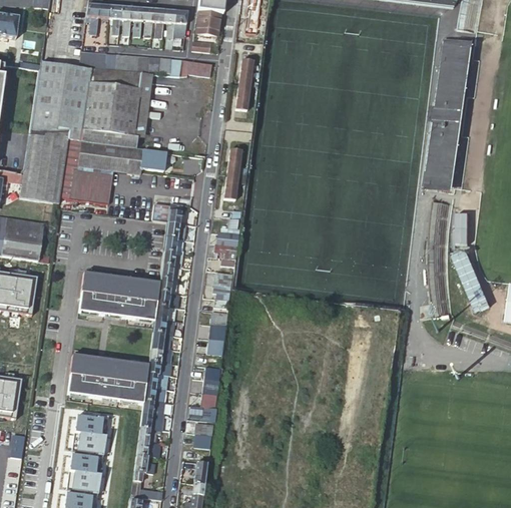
[(200,0),(199,8),(224,12),(225,0),(200,0)]
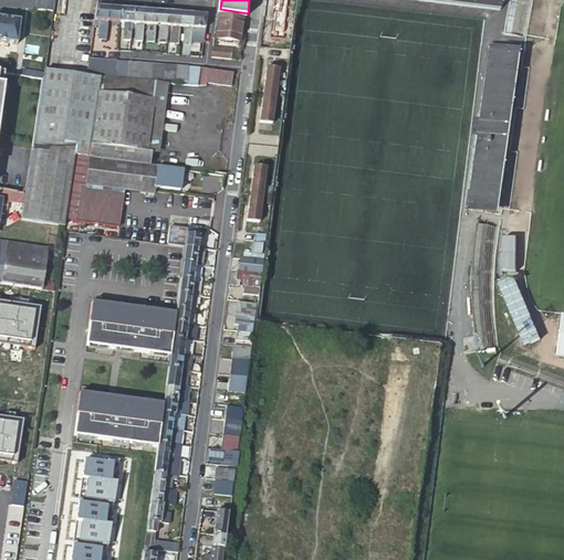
[(511,0),(510,6),(508,14),(505,30),(528,32),(529,25),(529,18),(530,12),(531,6),(532,0),(511,0)]
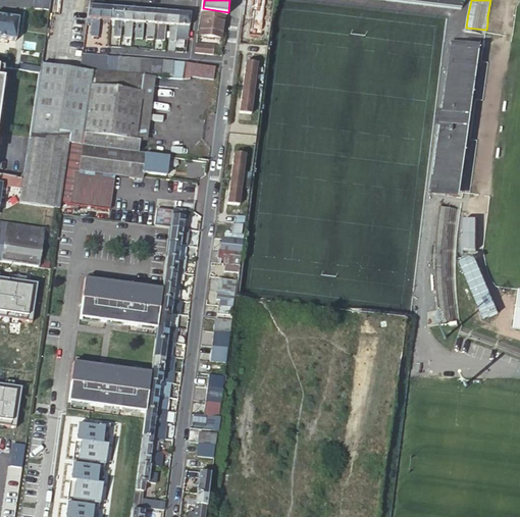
[(92,2),(89,19),(94,20),(100,20),(101,16),(102,3),(97,3),(96,2),(92,2)]
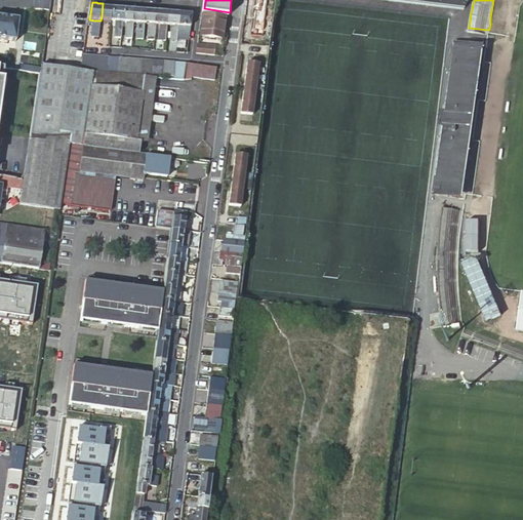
[(107,3),(103,3),(102,16),(113,17),(114,4),(107,3)]
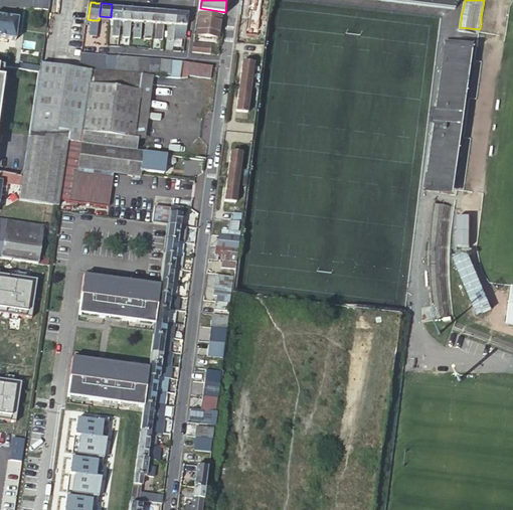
[(112,4),(111,17),(115,17),(121,17),(122,4),(112,4)]
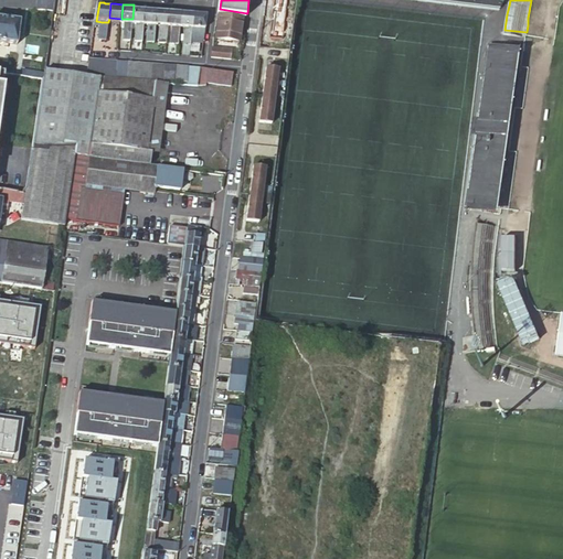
[(134,4),(133,19),(138,20),(145,20),(146,6),(134,4)]
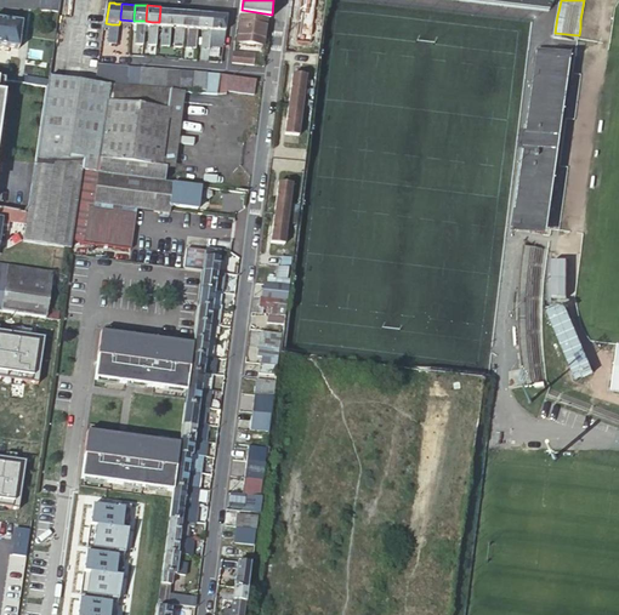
[(160,6),(159,22),(165,23),(172,23),(174,7),(160,6)]
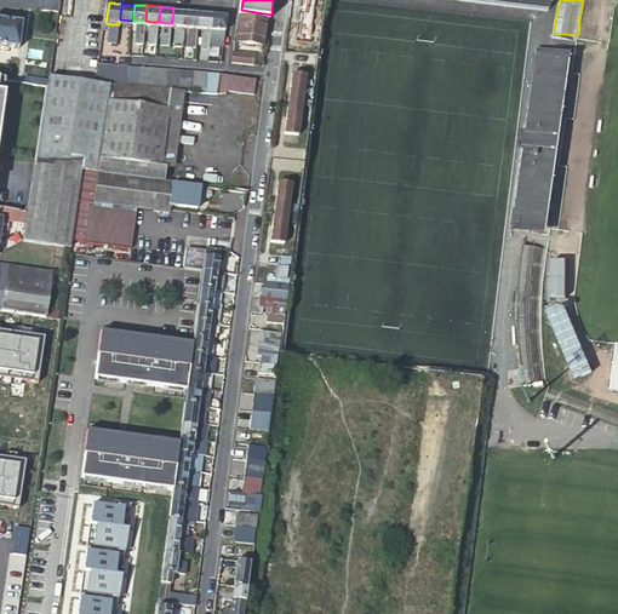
[(173,7),(172,23),(177,23),(186,24),(187,9),(173,7)]
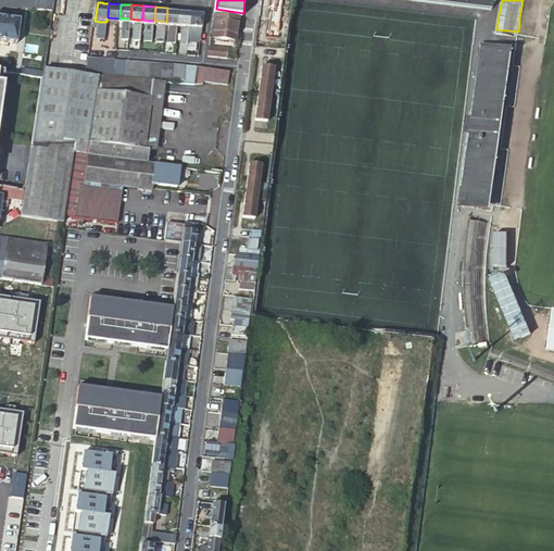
[(167,8),(166,22),(172,22),(178,23),(179,9),(167,8)]
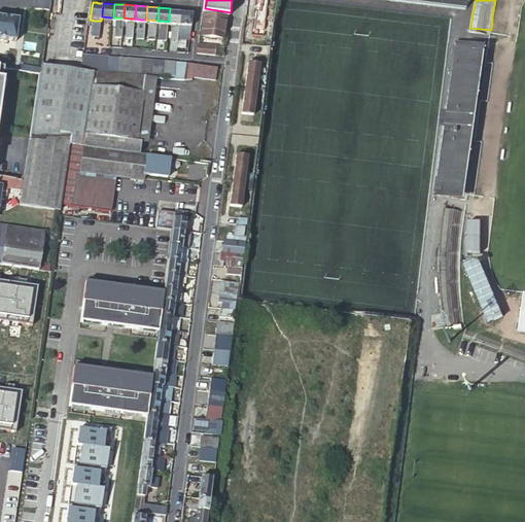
[(180,22),(181,9),(170,8),(169,22),(174,22),(180,22)]
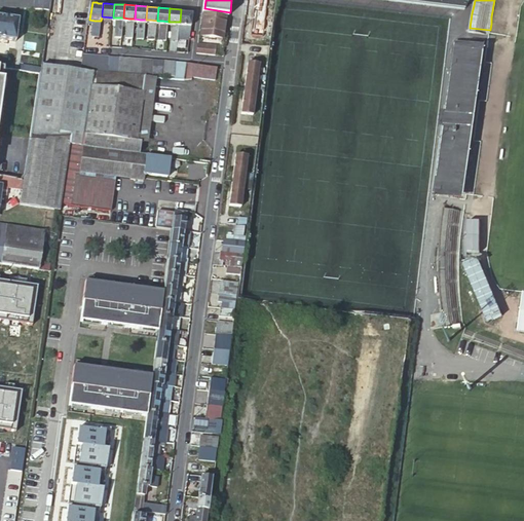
[(192,23),(193,12),(193,10),(181,9),(180,22),(192,23)]
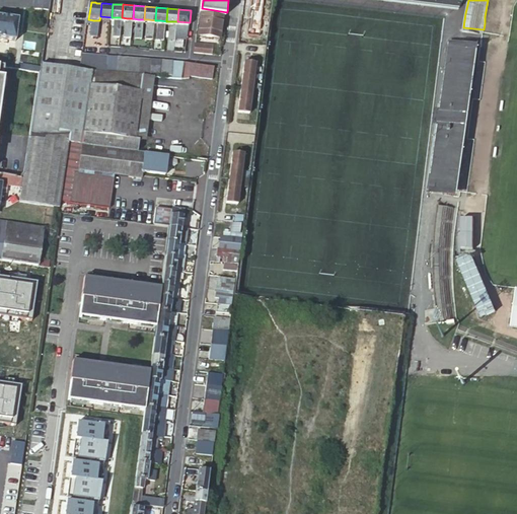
[(222,33),(224,12),(203,10),(201,31),(222,33)]
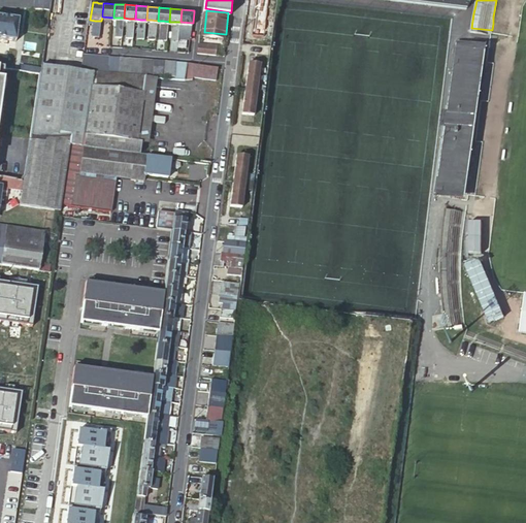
[(0,34),(18,37),(21,15),(0,12),(0,34)]
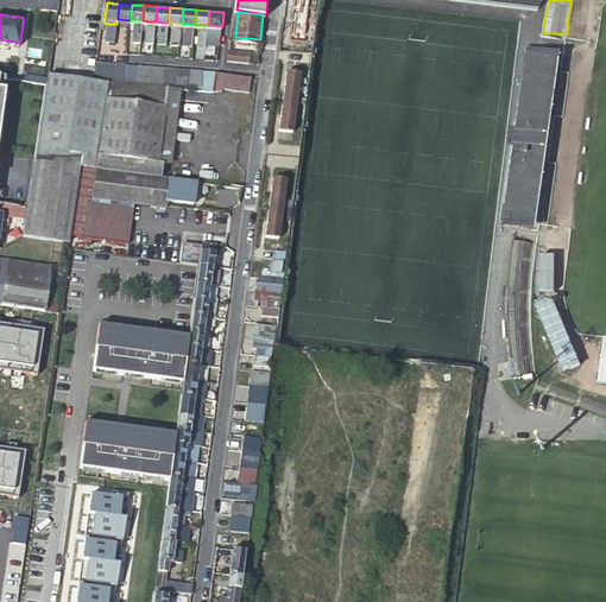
[(141,39),(143,20),(136,20),(133,39),(141,39)]
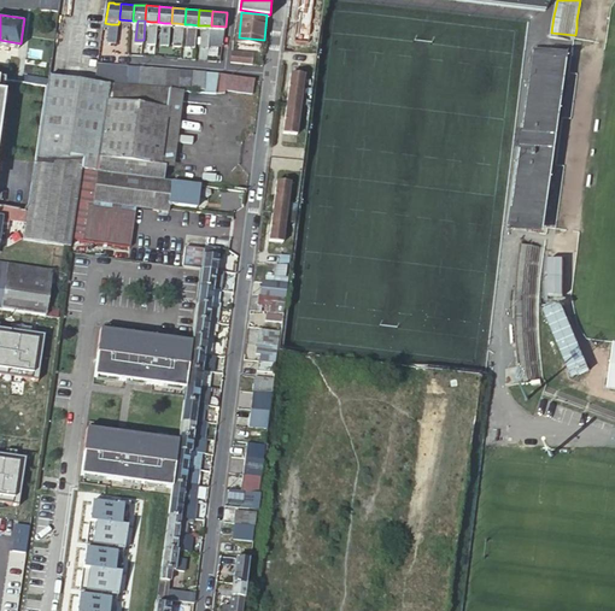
[(157,41),(158,22),(151,22),(148,40),(157,41)]
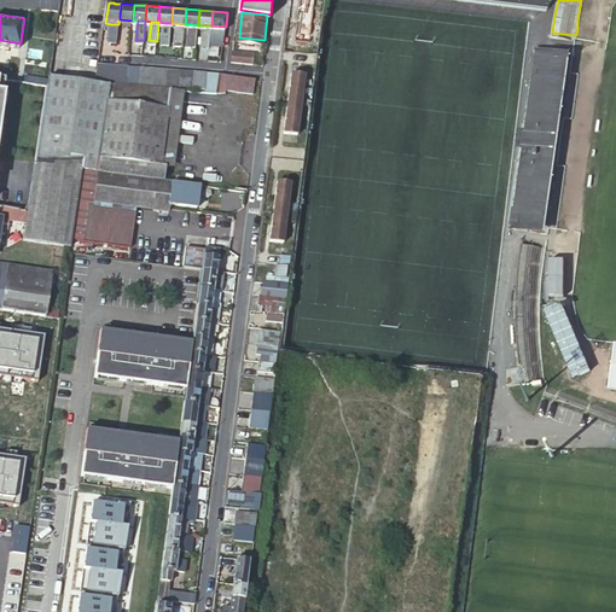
[(169,42),(172,23),(164,23),(162,41),(169,42)]
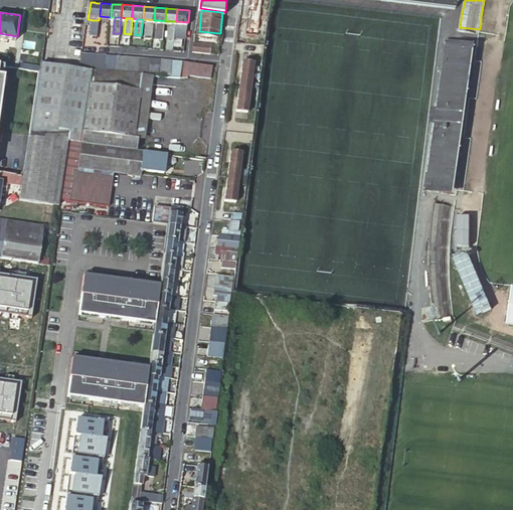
[(154,20),(147,19),(145,35),(152,35),(154,20)]
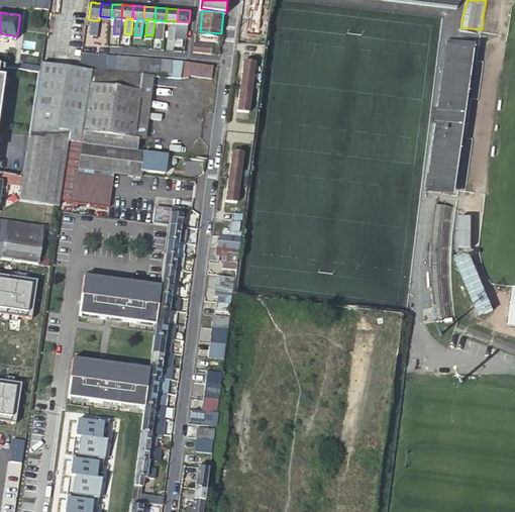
[(164,36),(166,21),(160,20),(158,36),(164,36)]
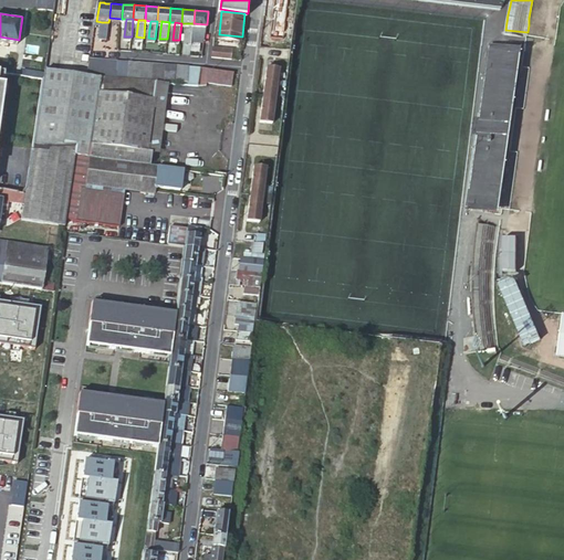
[(194,23),(187,23),(185,41),(191,41),(192,38),(194,23)]
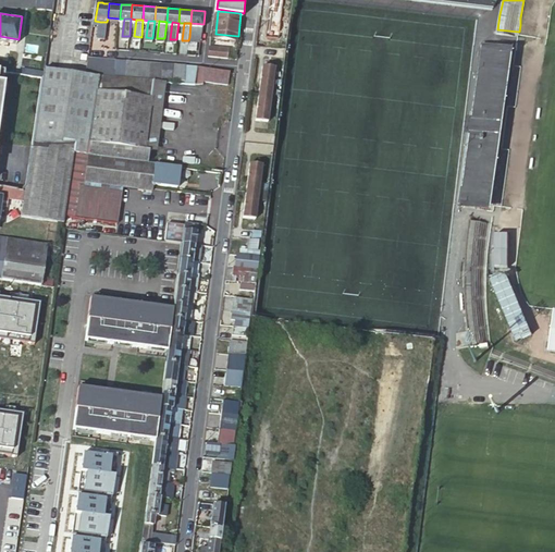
[(204,24),(190,23),(189,37),(202,38),(204,24)]
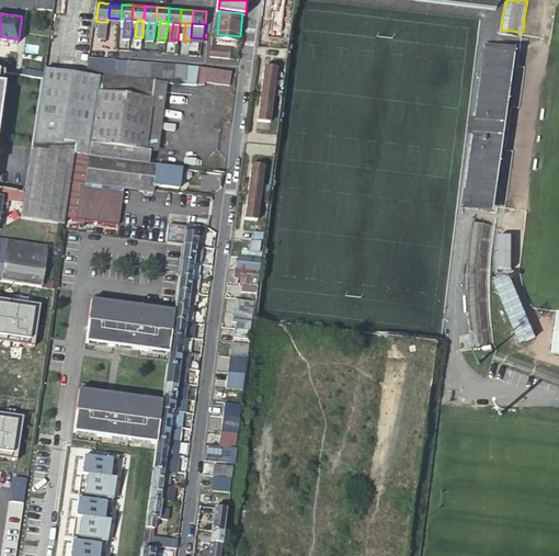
[(522,45),(488,41),(465,203),(498,207),(522,45)]
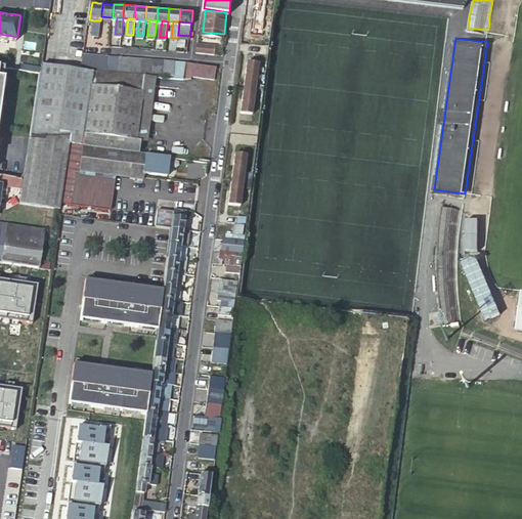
[(198,49),(212,50),(214,41),(200,39),(198,49)]
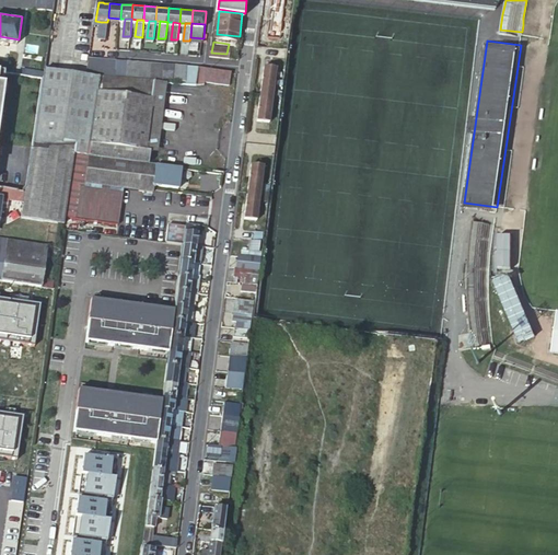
[(91,54),(88,71),(101,72),(104,55),(91,54)]
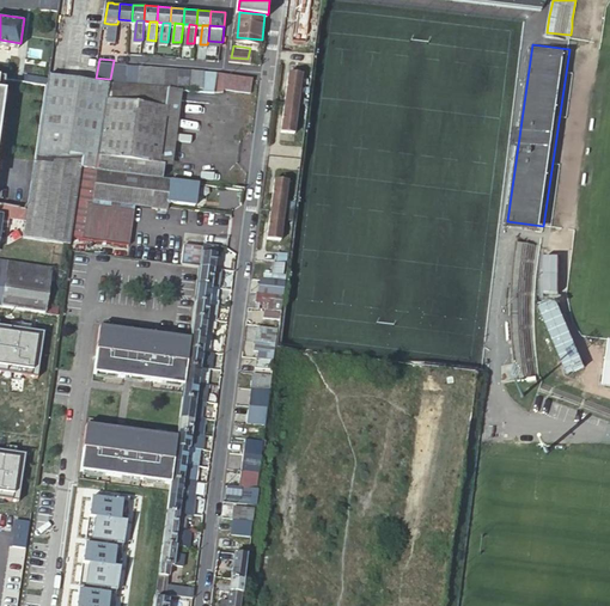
[(127,61),(114,60),(110,79),(123,80),(127,61)]
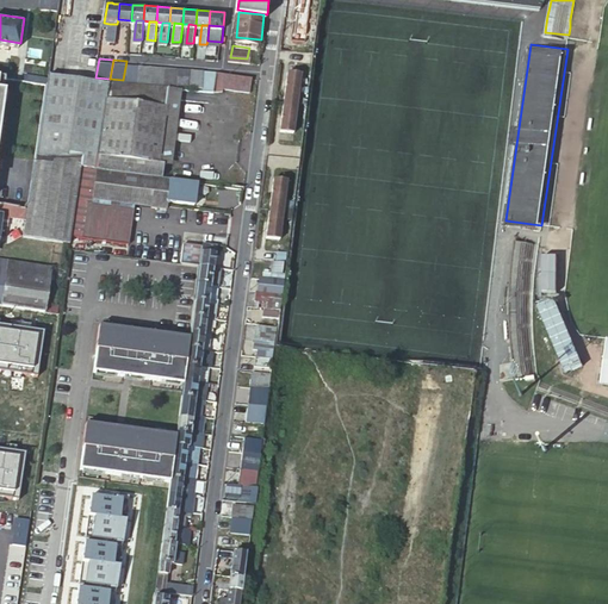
[(140,62),(126,61),(123,80),(136,80),(140,62)]
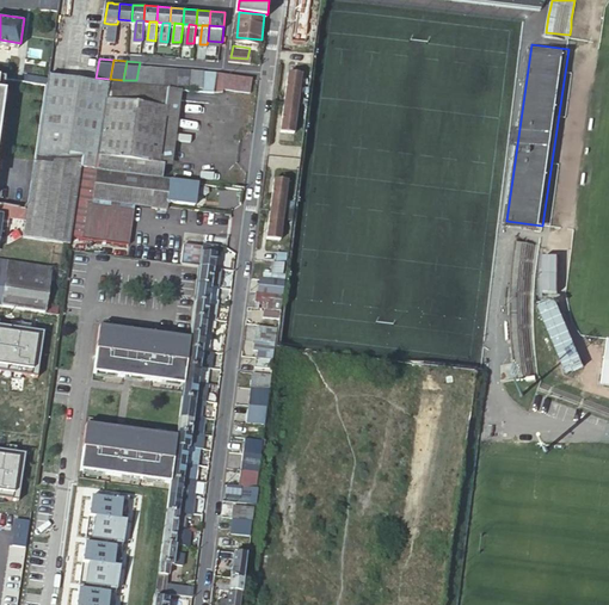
[(136,80),(148,81),(152,63),(140,62),(136,80)]
